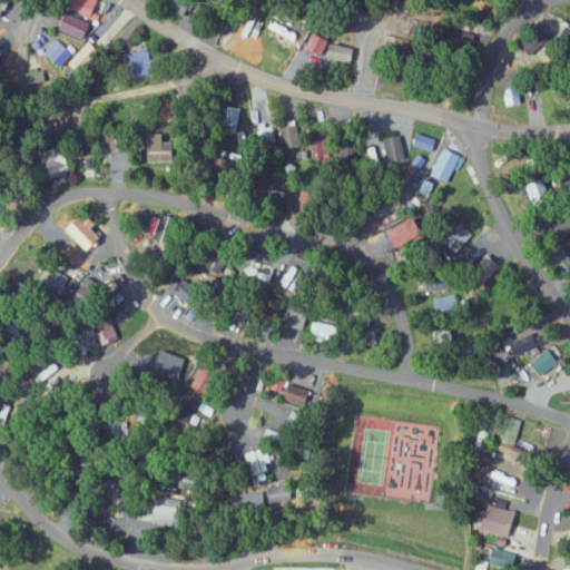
[(102,1),(99,0),(78,0),(75,9),(95,18),(102,1)]
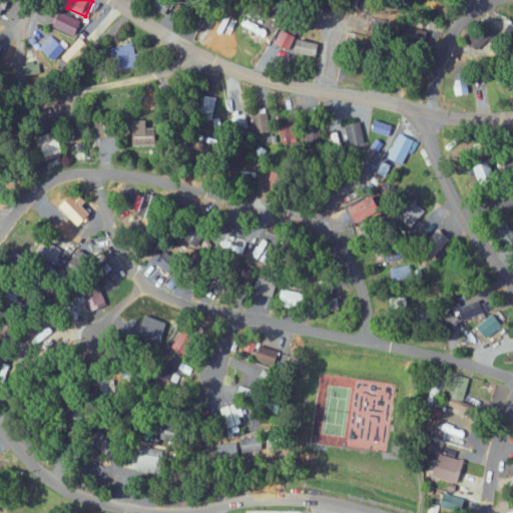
[(469,42),(481,50),(493,34),(501,39),(494,51),(500,55),(512,35),(512,30),(509,36),(503,32),(501,34),(490,26),(497,15),(491,11),(469,42)]
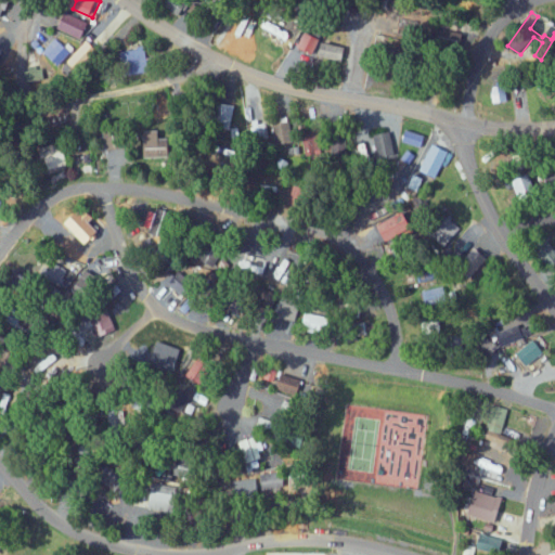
[(60,29),(82,39),(90,23),(67,13),(60,29)]
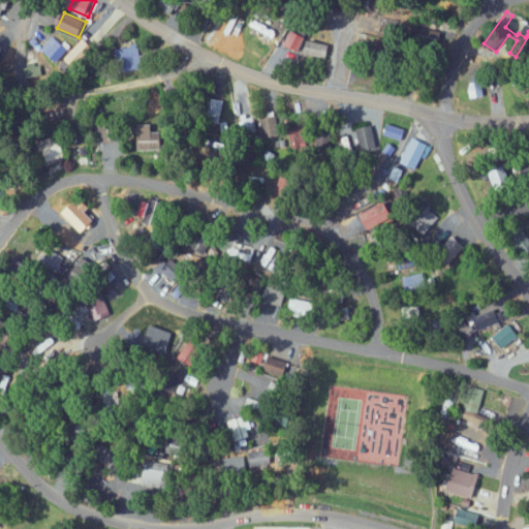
[(273,43),(277,31),(257,26),(253,37),(273,43)]
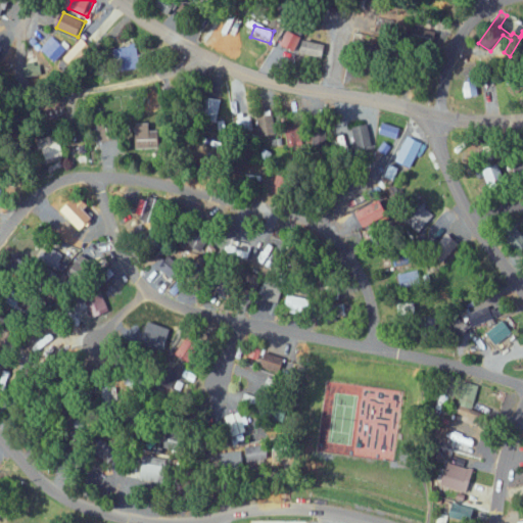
[(280,45),(293,50),(299,36),(287,30),(280,45)]
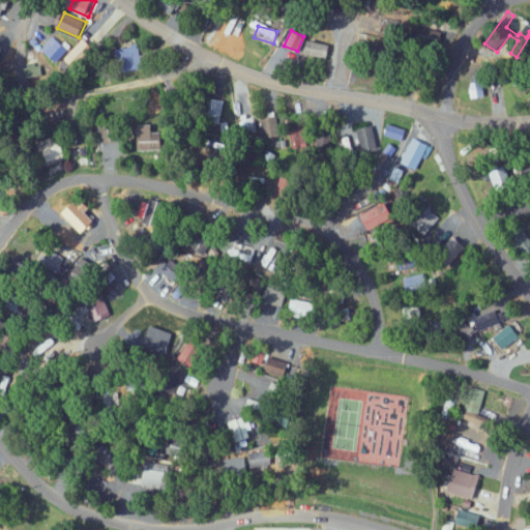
[(355,53),(374,55),(376,35),(357,33),(355,53)]
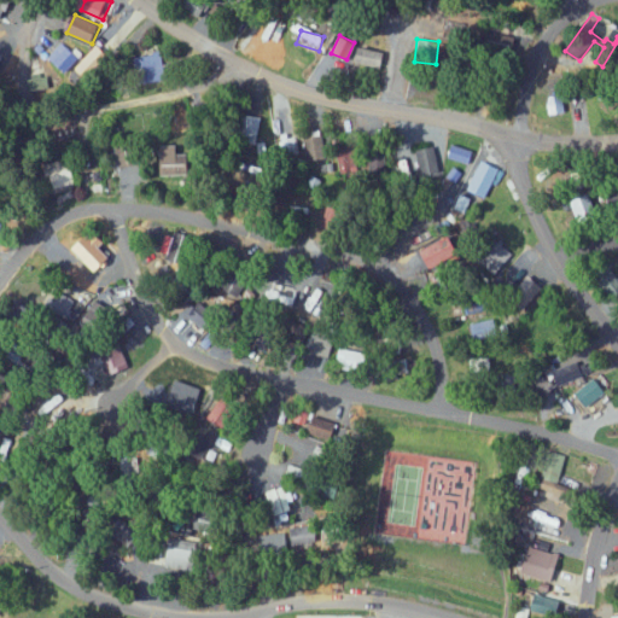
[(64,73),(79,57),(62,41),(47,58),(64,73)]
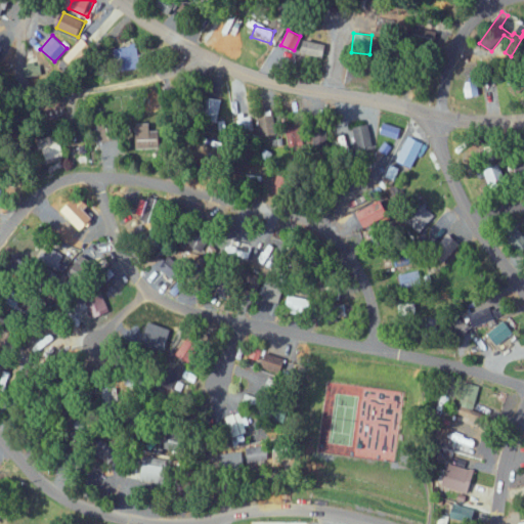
[(326,43),(303,42),(302,55),(326,56),(326,43)]
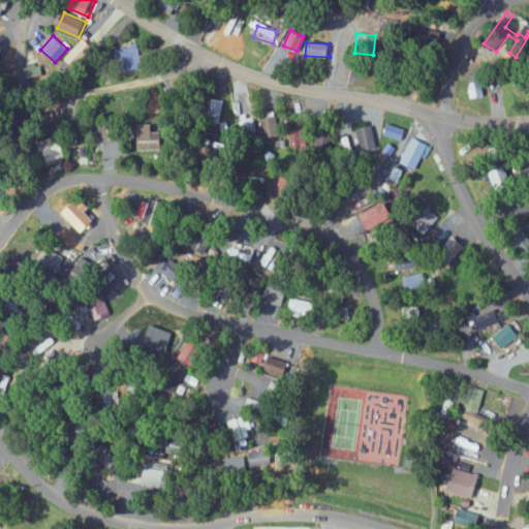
[(120,71),(141,67),(136,45),(116,49),(120,71)]
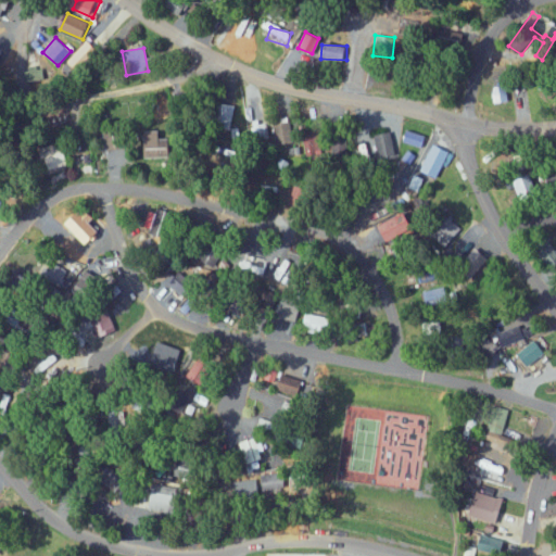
[(493,87),(493,102),(508,101),(507,86),(493,87)]
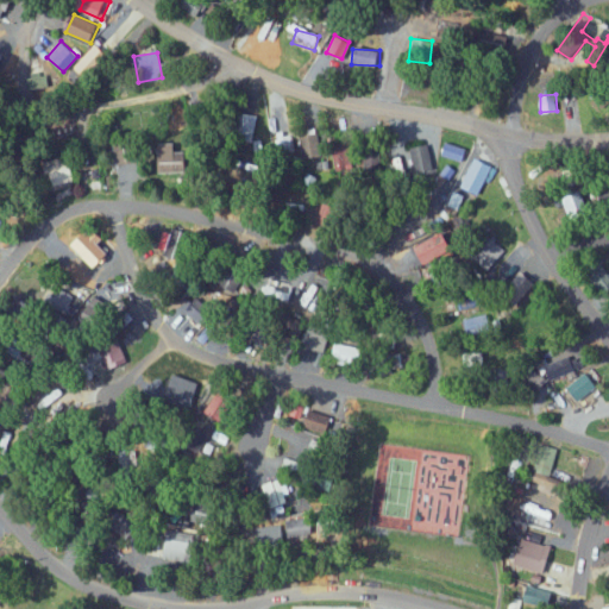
[(253,131),(256,113),(239,111),(237,129),(253,131)]
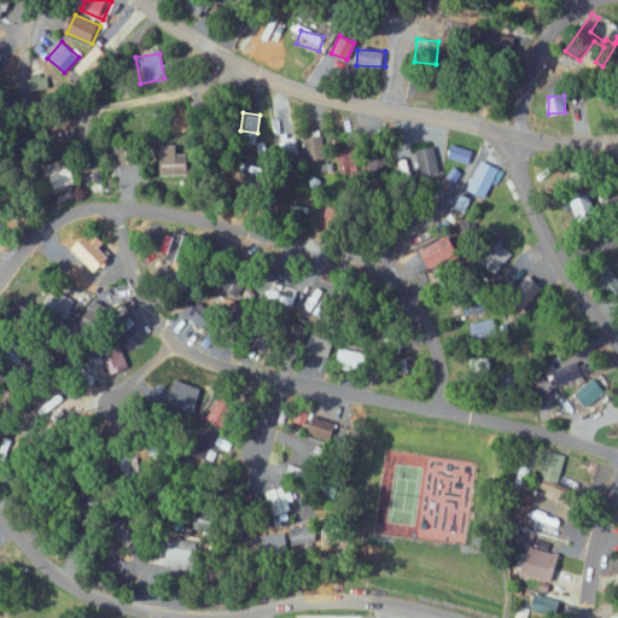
[(298,135),(309,165),(327,159),(316,129),(298,135)]
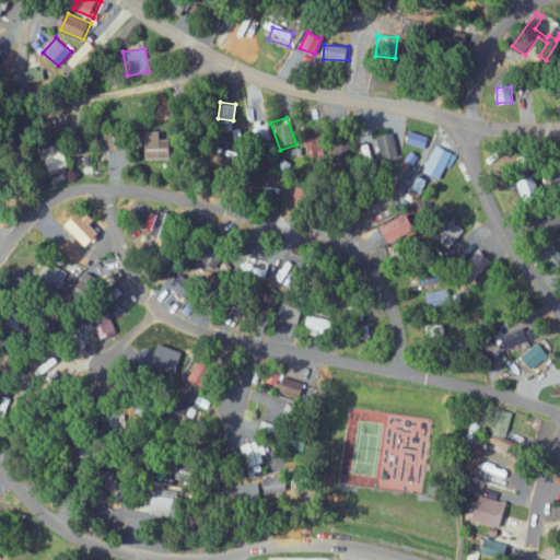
[(428,137),(410,131),(407,143),(424,149),(428,137)]
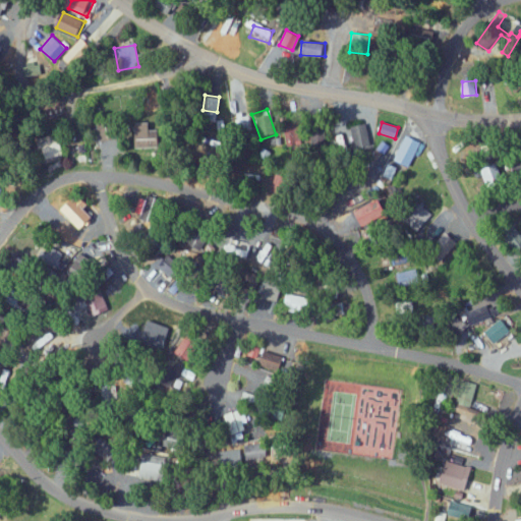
[(160,148),(159,129),(151,130),(150,123),(137,123),(137,149),(160,148)]
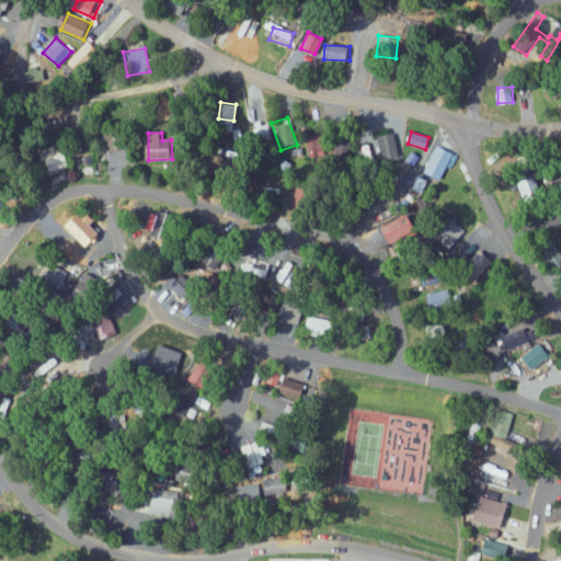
[(398,135),(368,137),(370,161),(400,158),(398,135)]
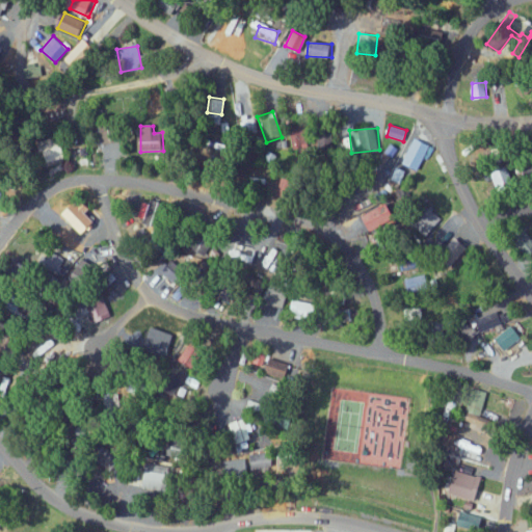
[(309,147),(303,129),(287,134),(292,152),(309,147)]
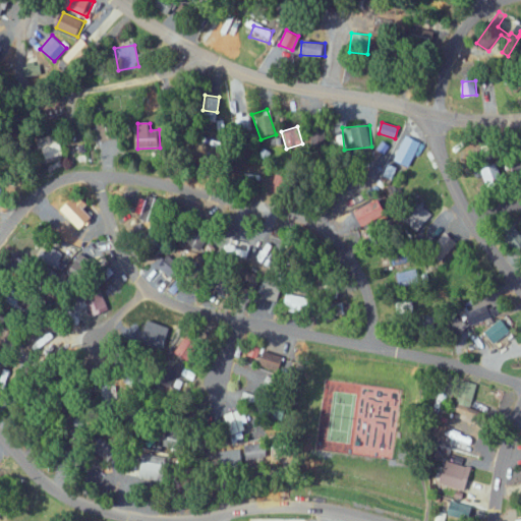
[(396,162),(411,167),(420,140),(405,135),(396,162)]
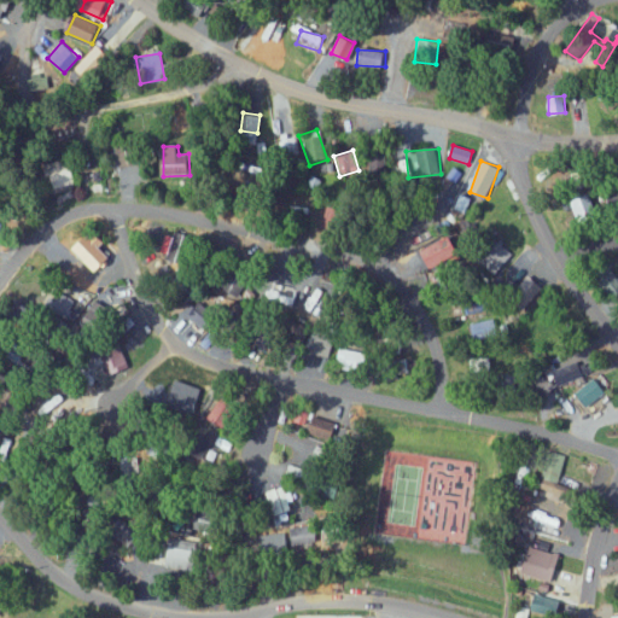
[(573,203),(582,222),(600,216),(592,196),(573,203)]
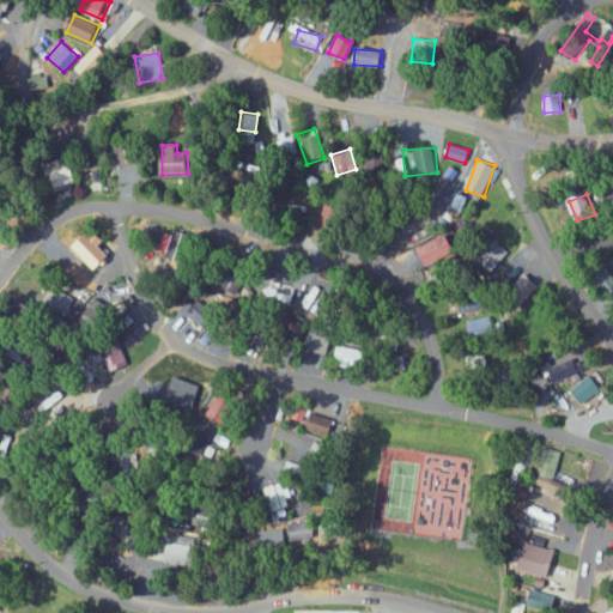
[(96,271),(113,256),(89,230),(72,246),(96,271)]
